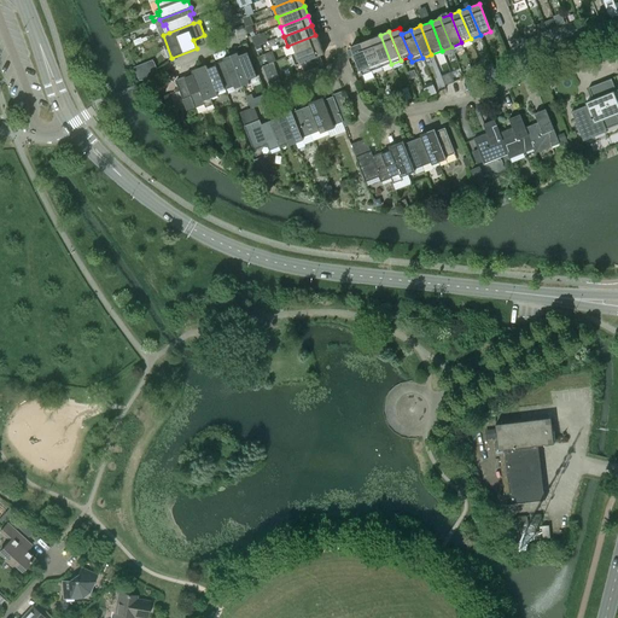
[(287,46),(291,57),(320,45),(315,35),(287,46)]
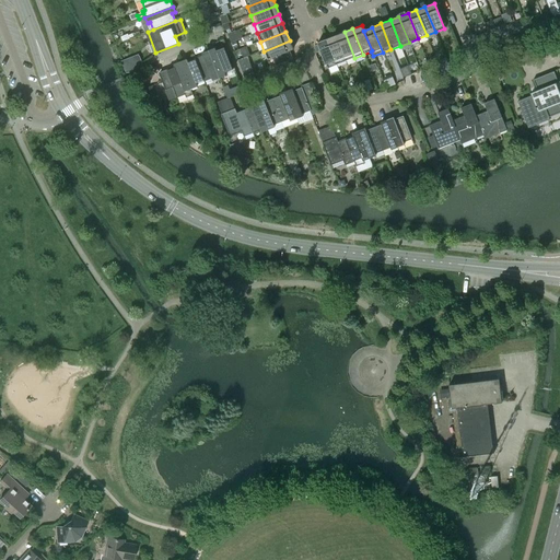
[(345,32),(336,35),(346,61),(354,58),(345,32)]
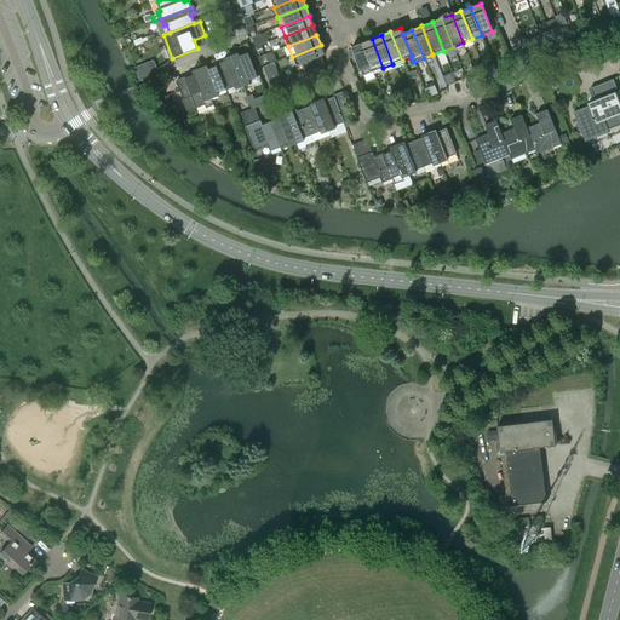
[(372,39),(362,44),(373,72),(383,68),(372,39)]
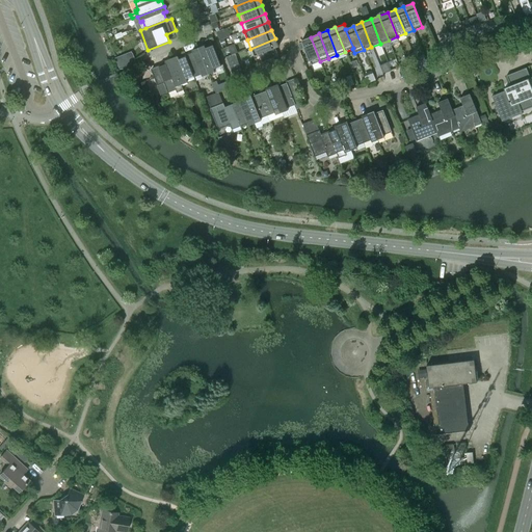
[(311,65),(320,61),(311,37),(301,41),(311,65)]
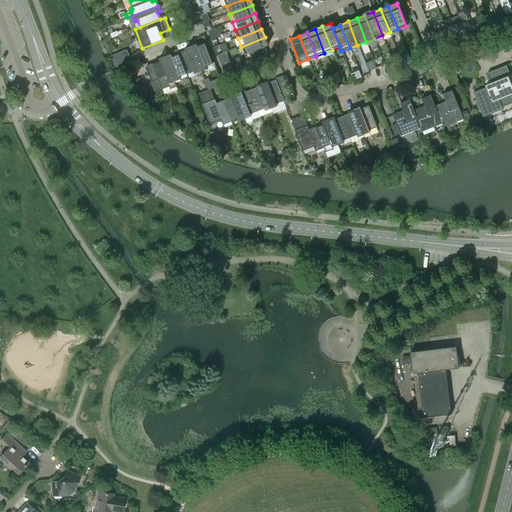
[(265,37),(241,47),(244,55),(248,53),(251,61),(263,57),(260,49),(268,46),(265,37)]
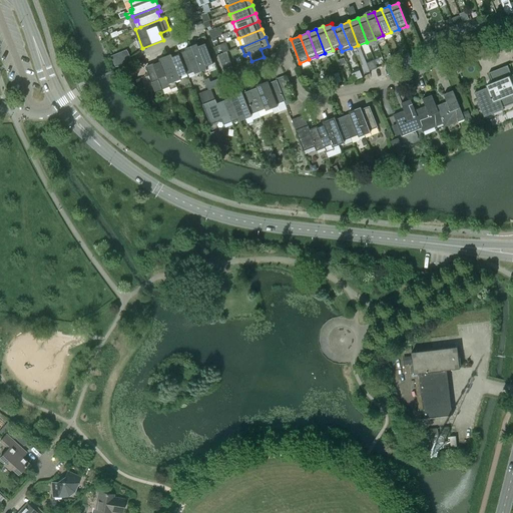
[(196,44),(191,47),(201,72),(206,69),(205,67),(213,64),(205,44),(197,47),(196,44)]
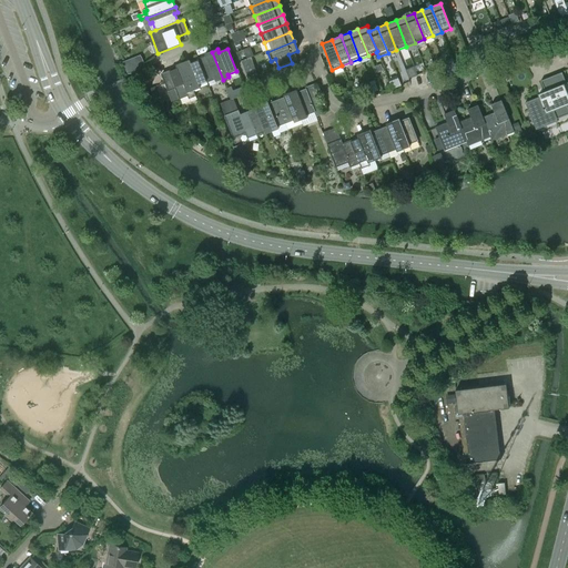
[(206,58),(199,61),(206,83),(215,80),(216,82),(223,80),(212,52),(204,54),(206,58)]
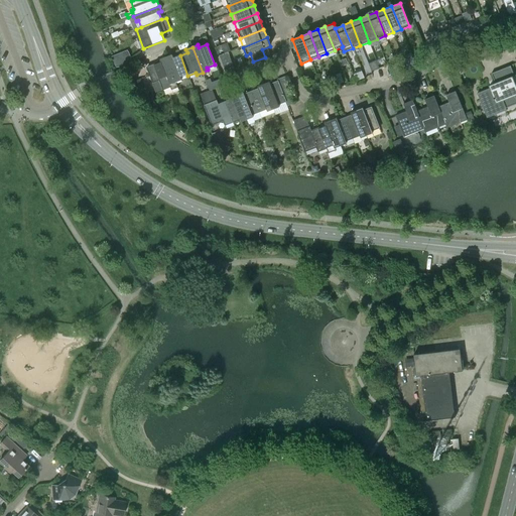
[(180,78),(187,76),(180,55),(172,57),(171,55),(165,57),(175,83),(176,83),(181,81),(180,78)]
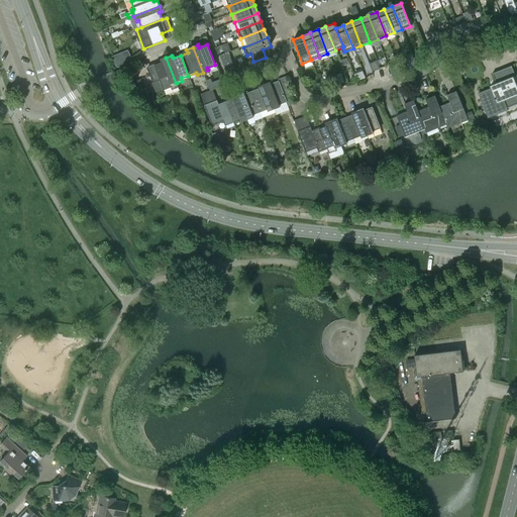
[(153,82),(160,80),(164,91),(172,88),(173,90),(179,88),(177,83),(176,83),(166,58),(160,61),(162,63),(147,69),(153,82)]
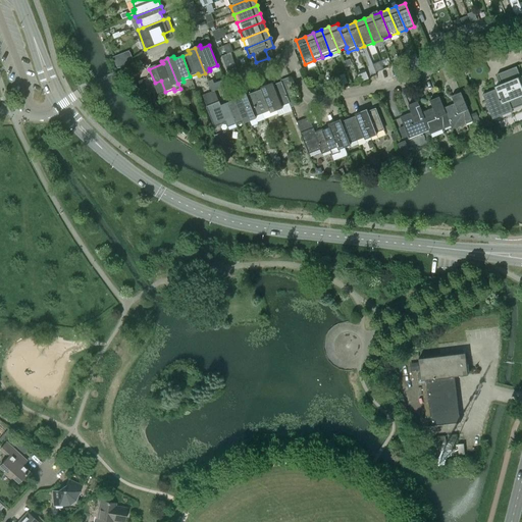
[(502,87),(482,95),(491,115),(510,108),(511,109),(521,104),(521,102),(520,97),(521,96),(521,89),(520,85),(521,84),(521,75),(512,80),(514,83),(510,85),(505,71),(497,74),(502,87)]
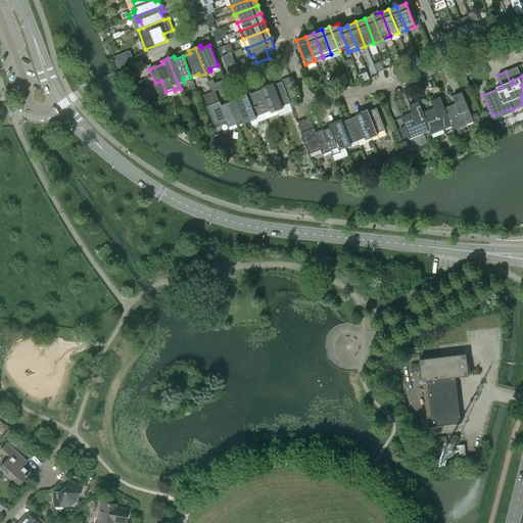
[(282,106),(288,103),(289,103),(287,96),(282,85),(281,83),(274,86),(273,83),(267,85),(277,111),(278,110),(283,108),(282,106)]
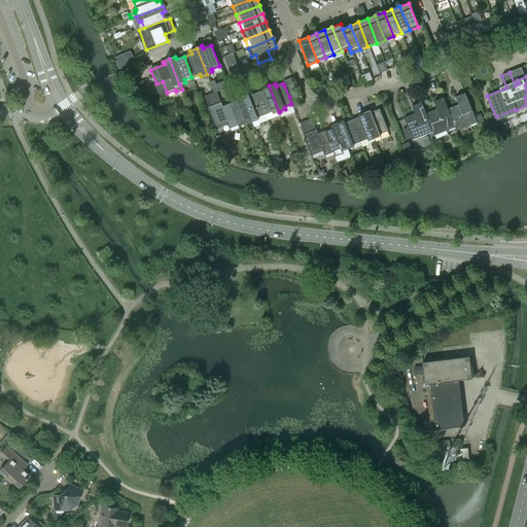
[(289,83),(284,85),(289,97),(294,95),(289,83)]
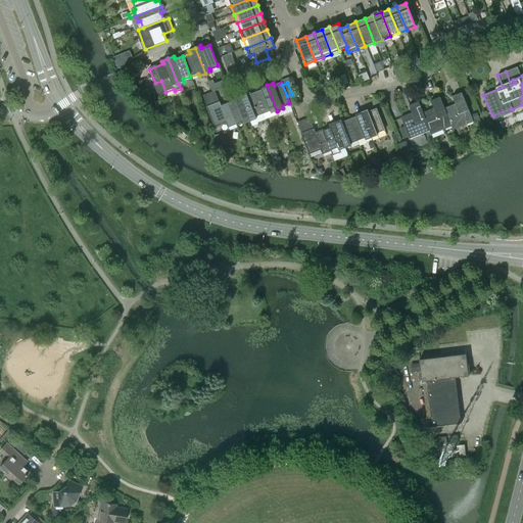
[(271,113),(277,111),(267,85),(260,88),(262,90),(254,93),(263,113),(270,110),(271,113)]
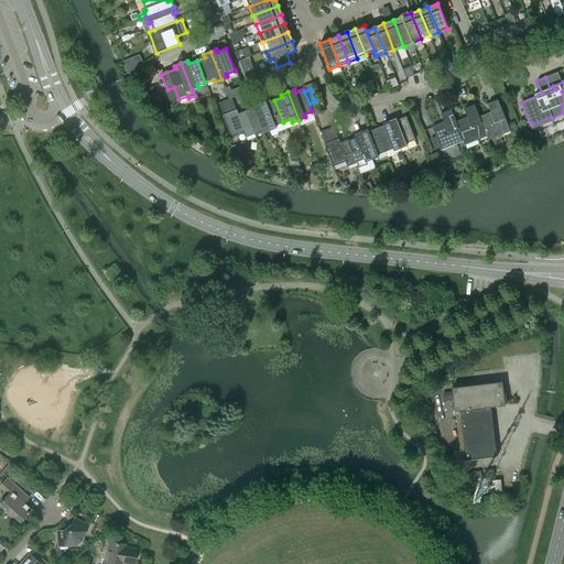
[(219,104),(221,109),(234,105),(230,98),(219,104)]
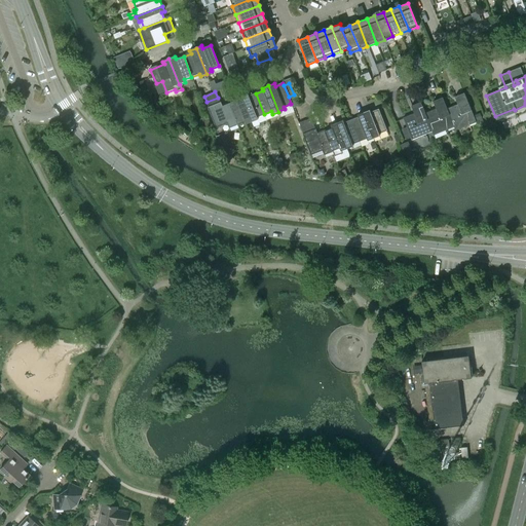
[(264,114),(256,94),(249,97),(248,94),(241,97),(252,122),(258,119),(260,123),(266,120),(264,114)]
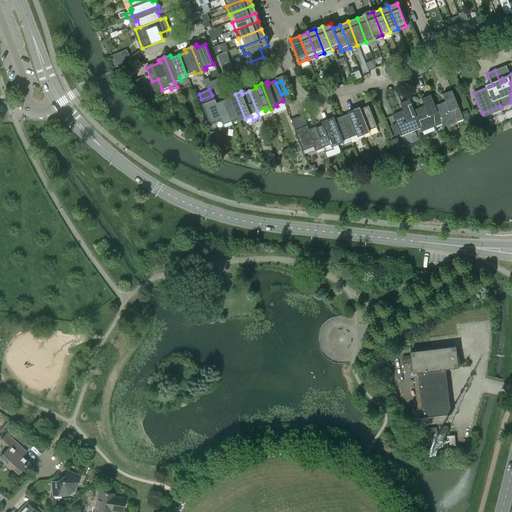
[(435,106),(442,123),(443,127),(463,119),(451,91),(442,95),(445,102),(435,106)]
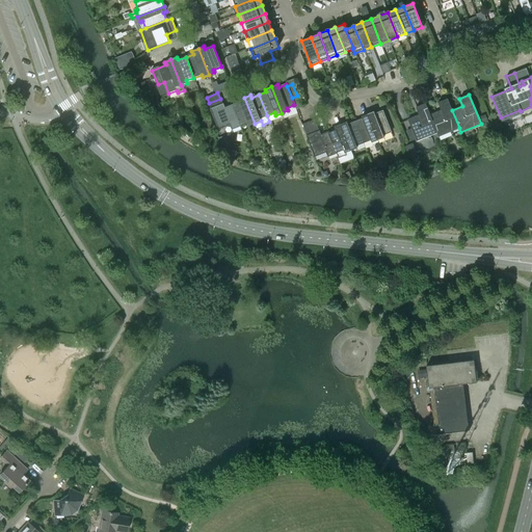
[(301,107),(297,96),(292,98),(294,105),(293,105),(295,110),(301,107)]
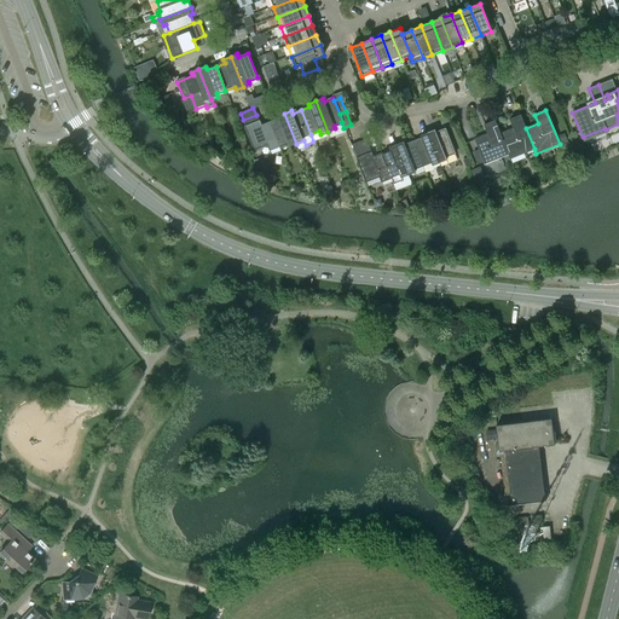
[(289,146),(296,144),(284,114),(277,116),(278,119),(270,122),(279,146),(288,143),(289,146)]
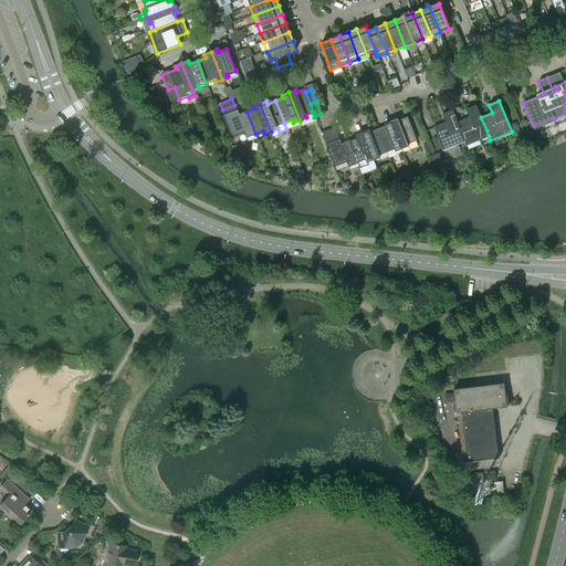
[(457,122),(464,142),(467,145),(489,136),(481,117),(475,104),(464,108),(468,117),(457,122)]
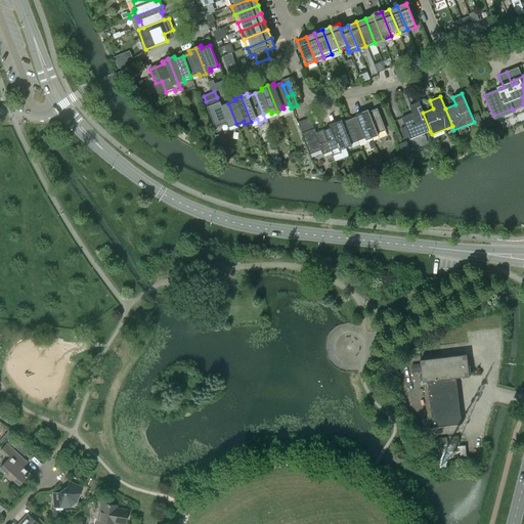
[(206,101),(215,127),(226,122),(228,127),(236,124),(228,103),(221,106),(217,97),(206,101)]
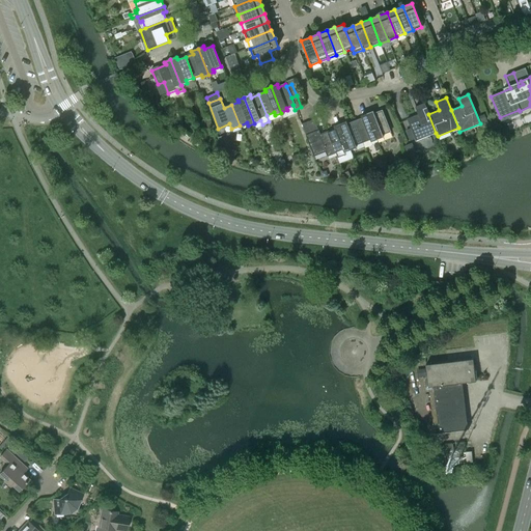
[(415,141),(436,133),(428,114),(424,103),(414,107),(417,114),(407,119),(415,141)]
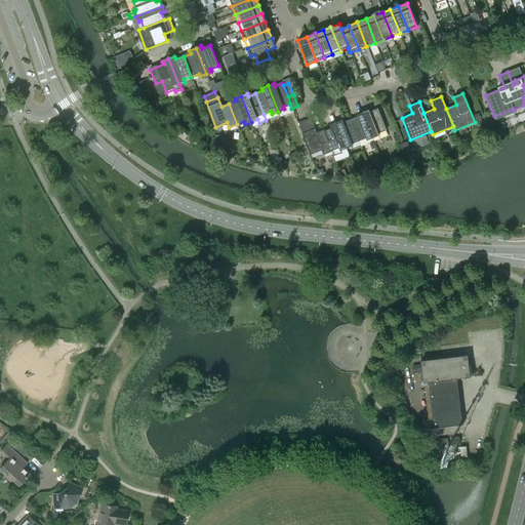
[(369,110),(362,112),(372,137),(379,135),(378,132),(386,129),(377,109),(370,112),(369,110)]
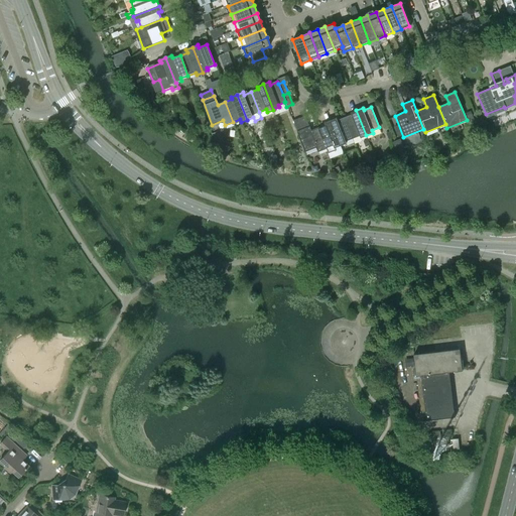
[(352,115),(345,118),(353,138),(360,135),(361,138),(366,135),(356,110),(351,112),(352,115)]
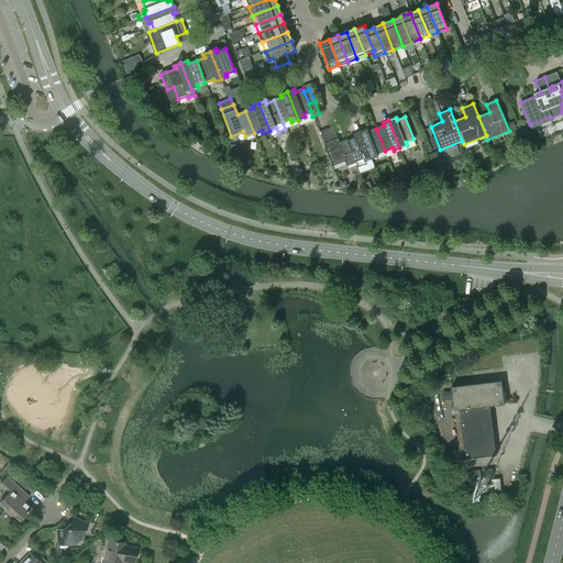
[(332,127),(326,129),(331,142),(324,144),(332,165),(345,161),(348,165),(355,162),(346,140),(339,143),(332,127)]
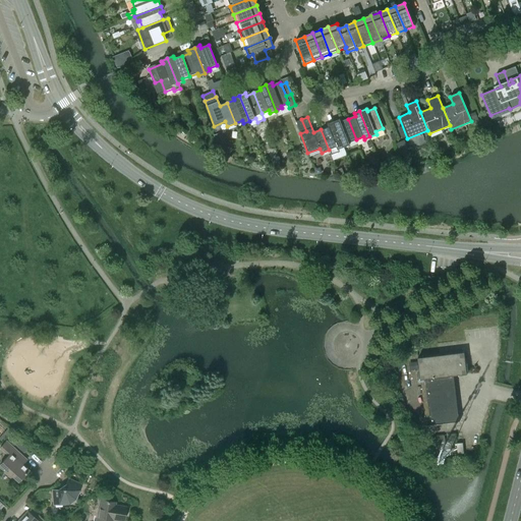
[(295,129),(297,128),(300,133),(306,131),(301,119),(295,122),(292,123),(295,129)]
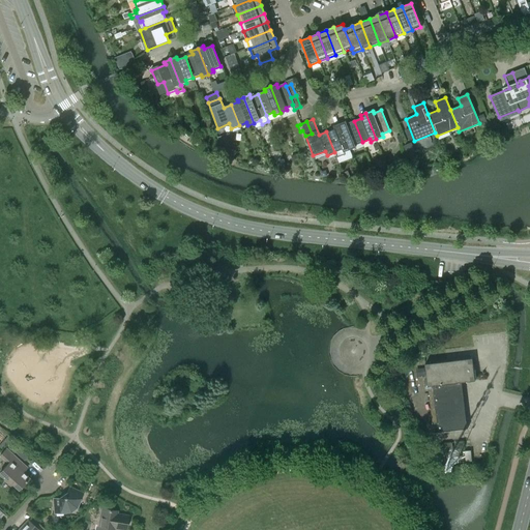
[(345,121),(339,123),(350,150),(355,147),(354,145),(362,142),(354,121),(346,124),(345,121)]
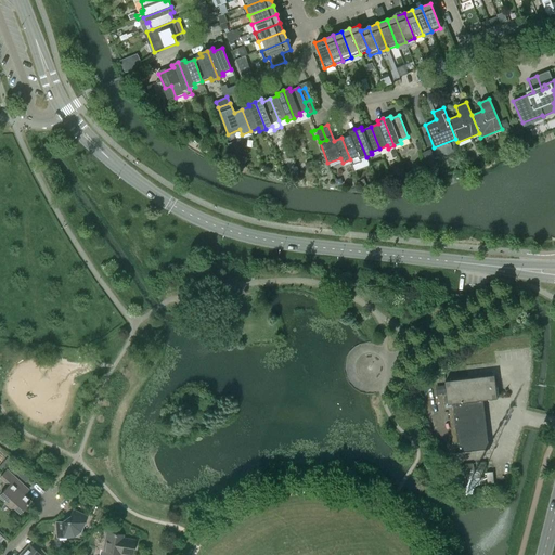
[(349,134),(341,138),(350,159),(352,165),(360,162),(360,159),(366,157),(355,129),(348,132),(349,134)]
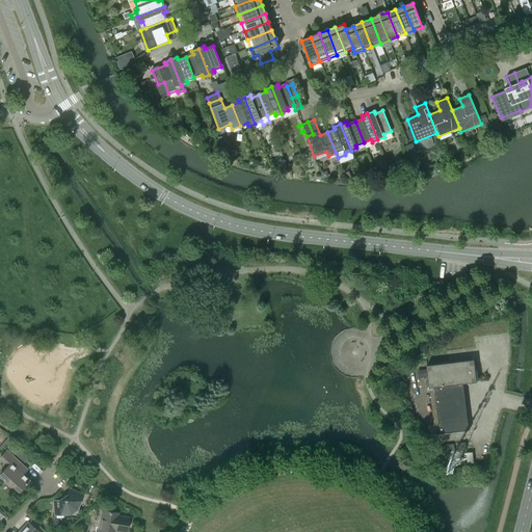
[(477,382),(475,360),(427,366),(435,435),(470,431),(463,383),(477,382)]
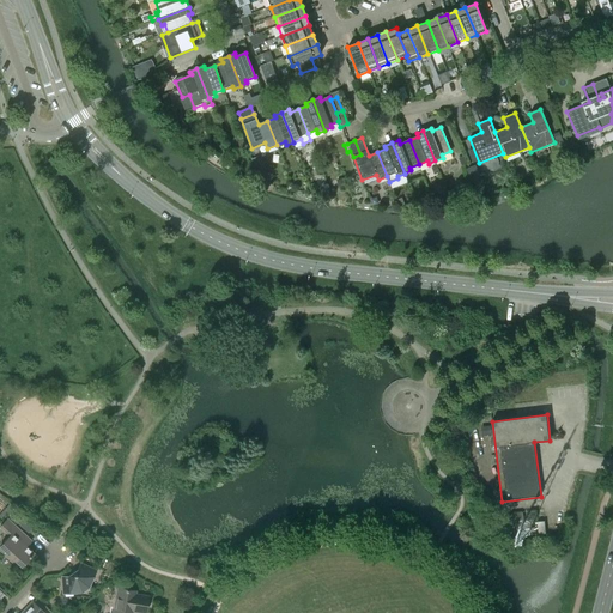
[(22,566),(34,553),(25,546),(30,541),(31,542),(31,541),(5,517),(0,522),(0,527),(10,535),(0,546),(0,547),(7,553),(5,556),(12,562),(14,560),(22,566)]
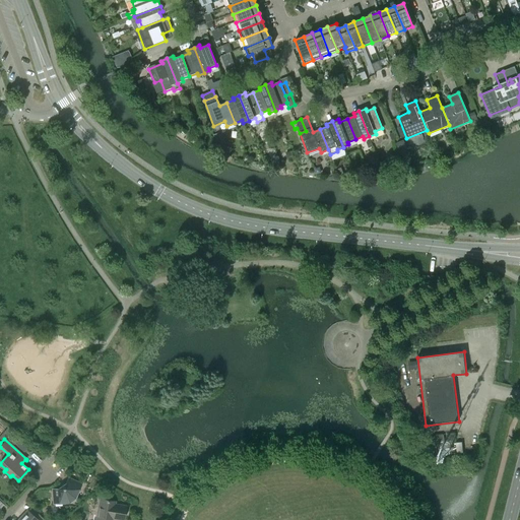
[(19,442),(16,446),(23,452),(28,447),(19,442)]
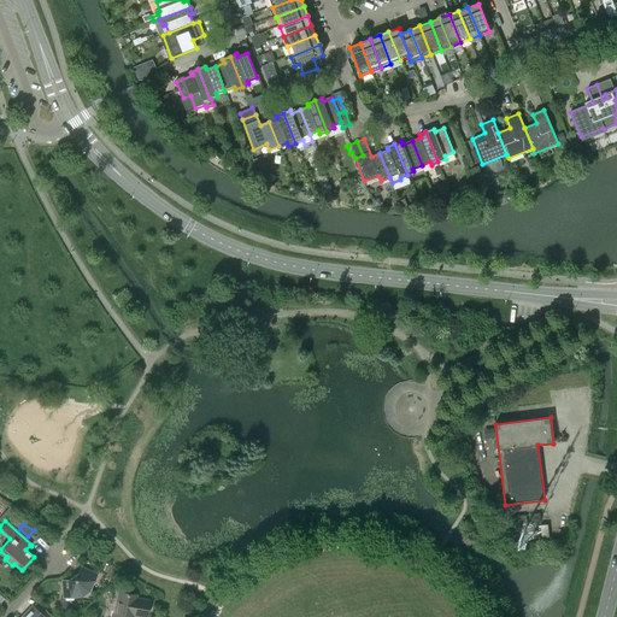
[(84,595),(88,593),(97,575),(81,568),(77,575),(71,580),(63,581),(64,598),(84,595)]
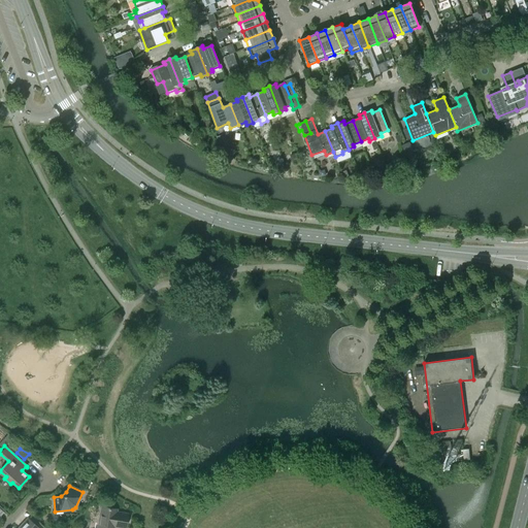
[(99,527),(113,527),(113,526),(116,525),(117,526),(125,527),(124,527),(125,527),(128,514),(117,512),(117,509),(101,506),(98,524),(100,525),(99,527)]
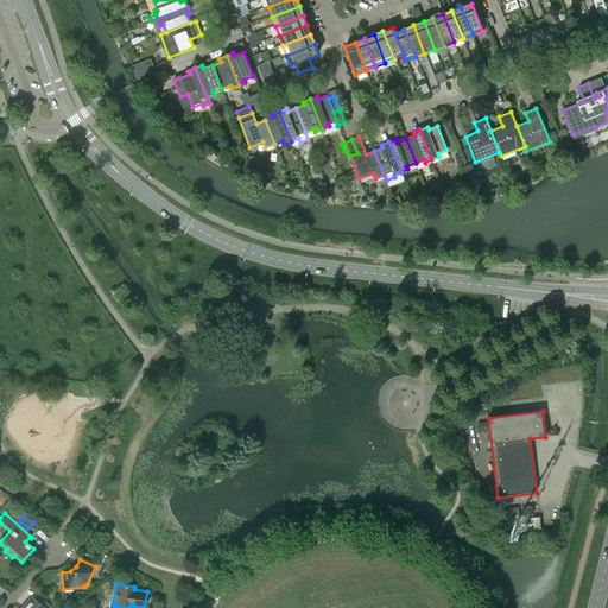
[(43,607),(31,597),(20,607),(43,607)]
